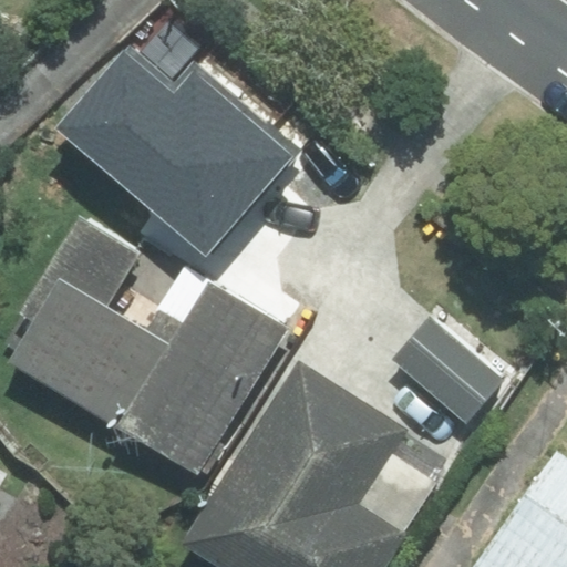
[(295,152),(194,64),(175,85),(131,48),(60,127),(206,254),(295,152)]
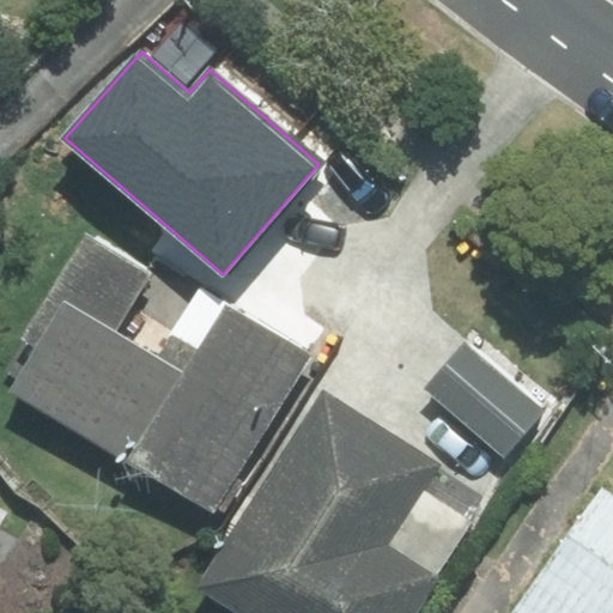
[(214,516),(311,356),(226,304),(183,374),(115,332),(150,275),(84,236),(22,339),(28,343),(10,372),(18,377),(10,392),(214,516)]
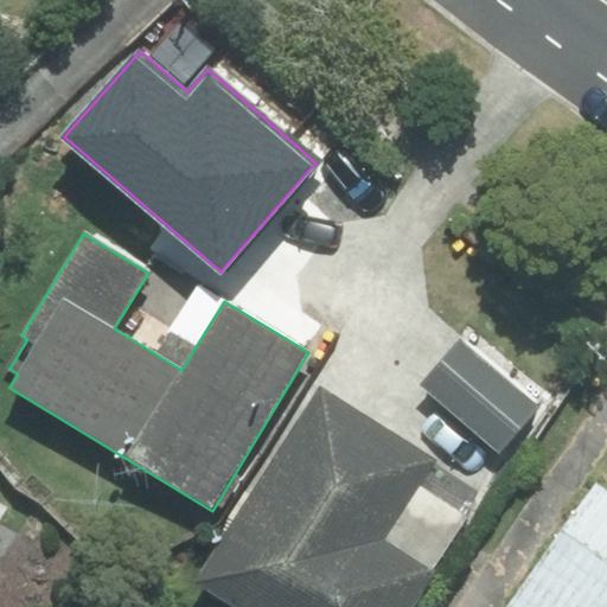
[(461,337),(421,383),(500,451),(540,406),(461,337)]
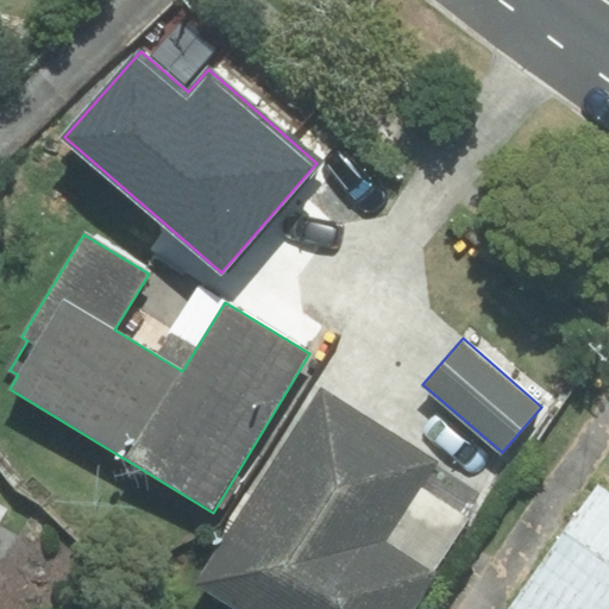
[(382,542),(433,462),(321,391),(199,583),(239,608),(412,608),(434,575),(382,542)]
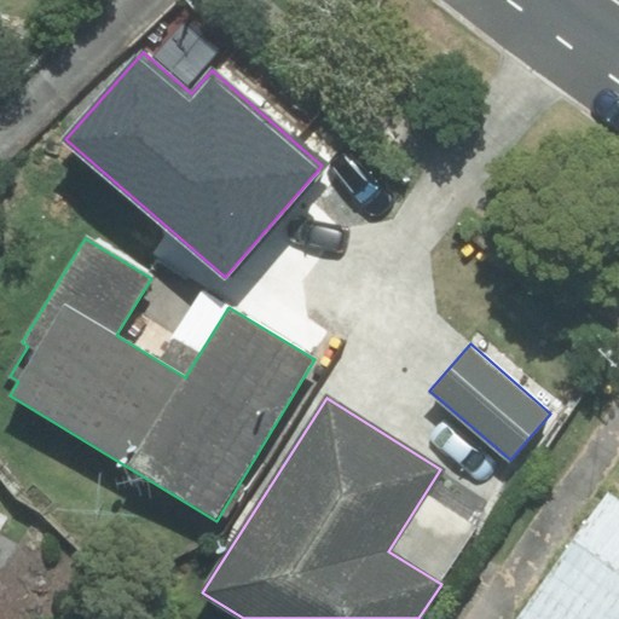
[(618,618),(618,503),(608,496),(519,618),(618,618)]
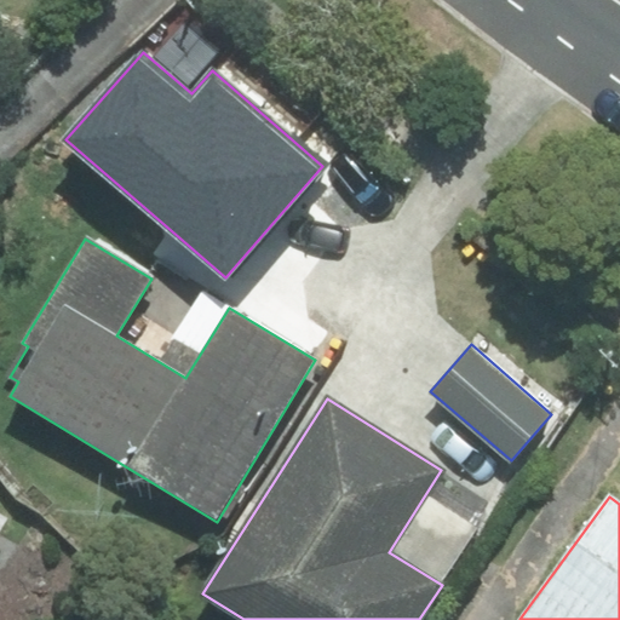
All buildings are outlined.
